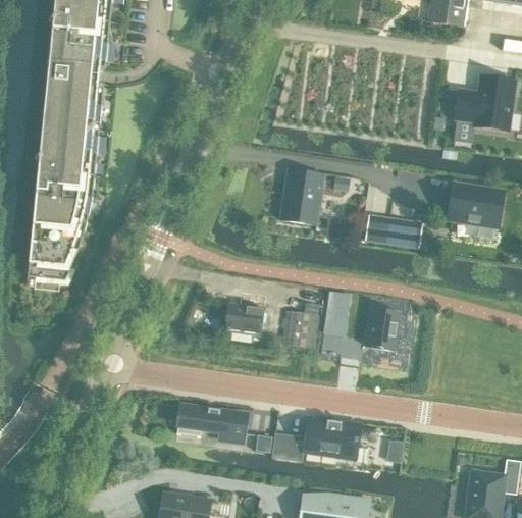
[(54,0),(27,275),(64,279),(68,272),(70,268),(73,259),(79,246),(84,232),(87,219),(90,204),(93,190),(103,80),(111,0),(54,0)]
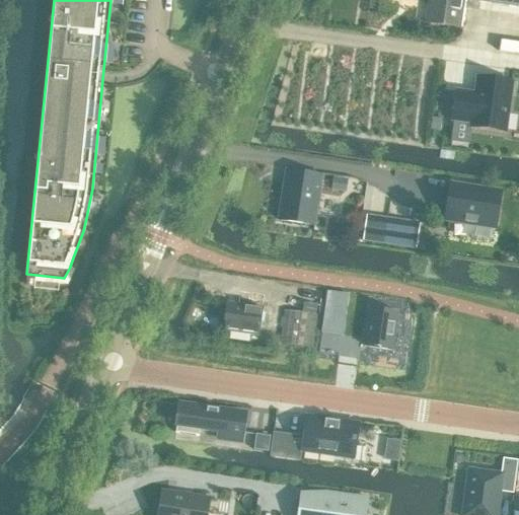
[(427,0),(425,19),(460,25),(463,0),(427,0)]
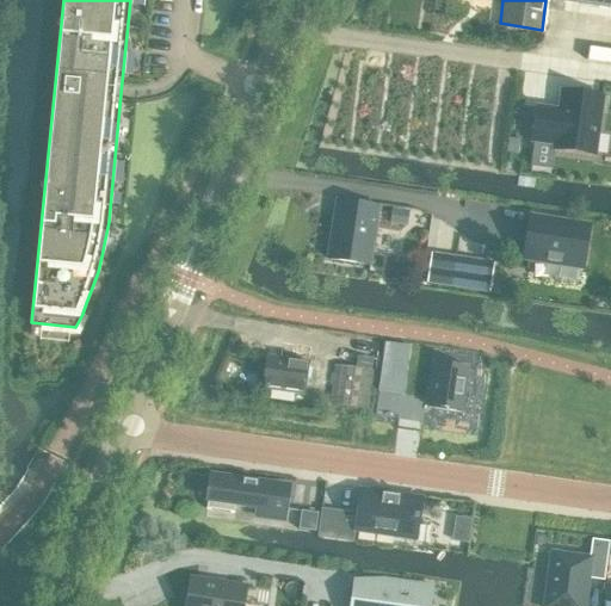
[(537,104),(532,138),(536,138),(532,162),(550,165),(554,147),(594,152),(603,93),(561,87),(559,106),(537,104)]
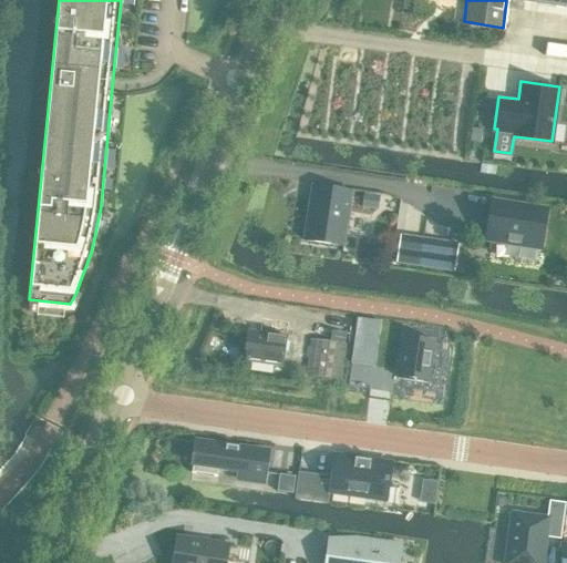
[(472,125),(471,139),(481,140),(482,128),(472,125)]
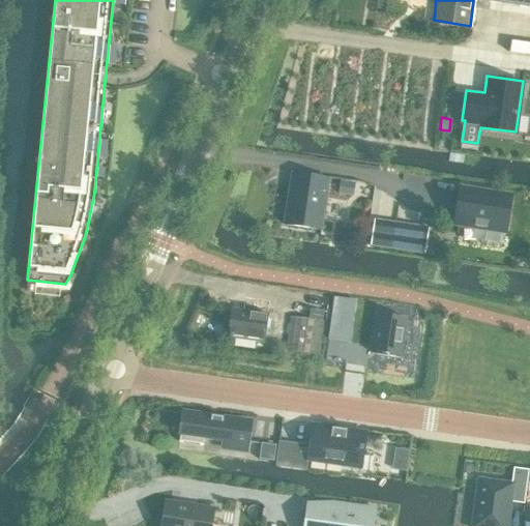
[(291,171),(283,223),(320,228),(321,224),(323,211),(328,176),(291,171)]
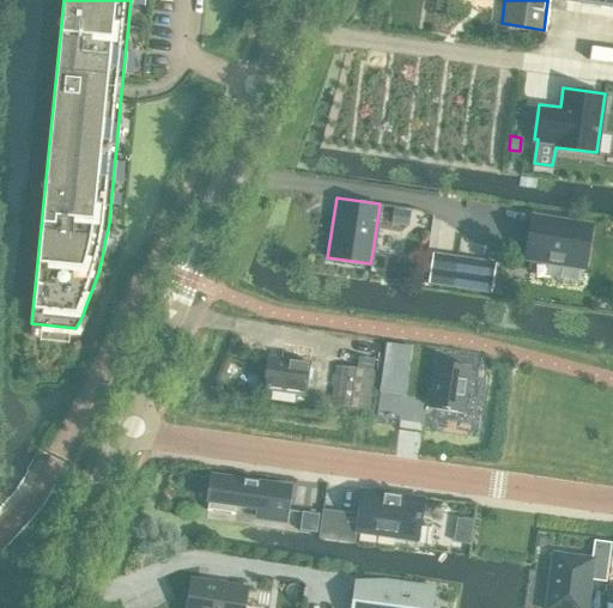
[(393,207),(392,220),(405,223),(407,210),(393,207)]
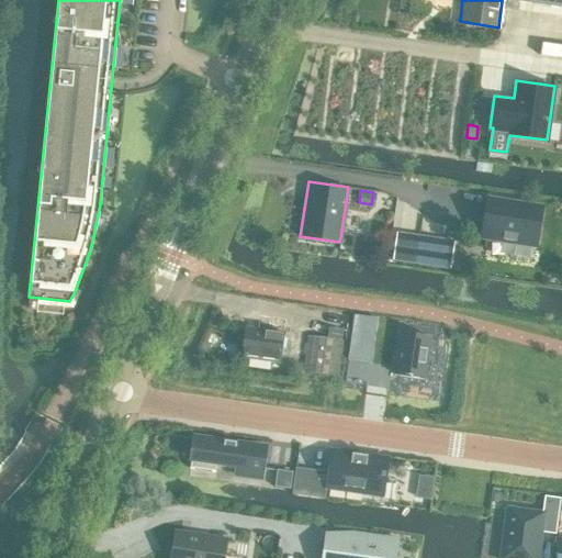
[(483,235),(535,244),(540,205),(489,197),(483,235)]
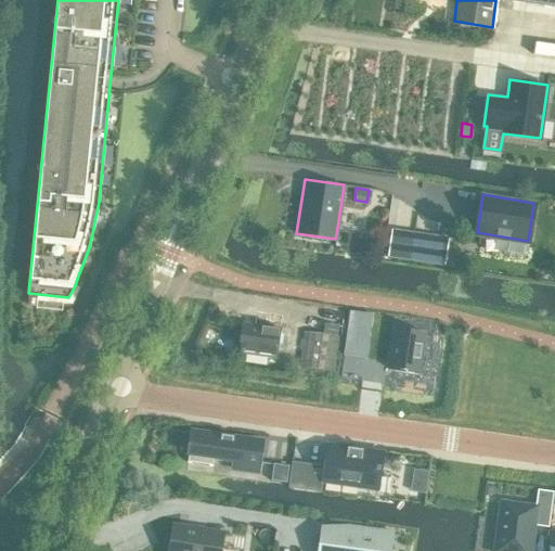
[(391,227),(388,255),(444,263),(449,235),(391,227)]
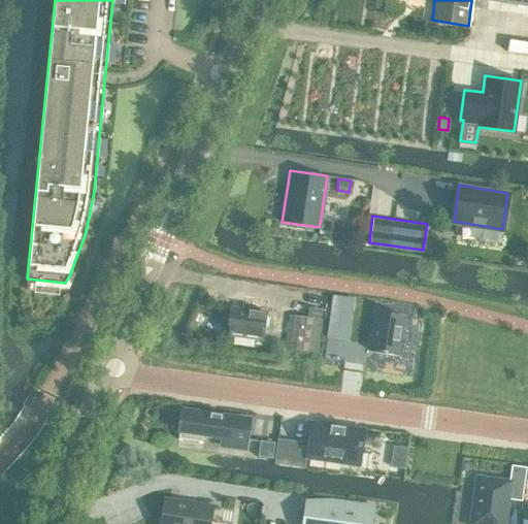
[(427,231),(426,244),(436,246),(438,233),(427,231)]
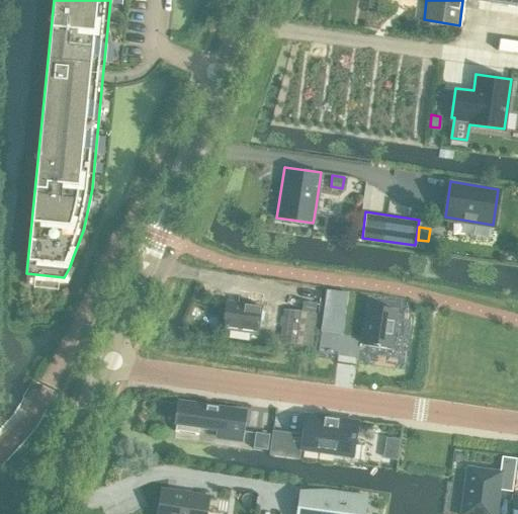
[(227,300),(223,327),(224,328),(224,327),(256,332),(257,332),(261,305),(261,297),(262,291),(240,288),(239,295),(238,302),(228,301),(228,300),(227,300)]
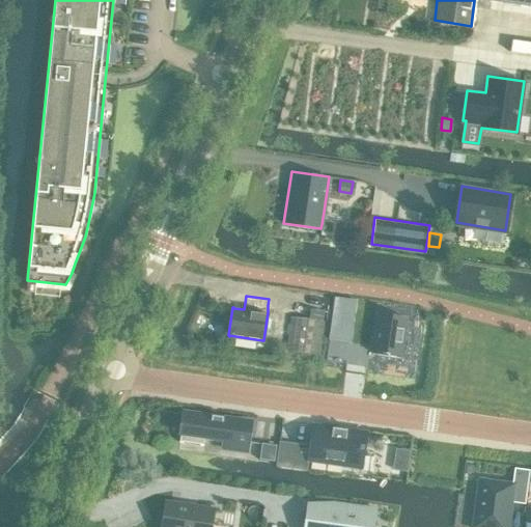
[(335,296),(332,316),(353,320),(356,299),(335,296)]
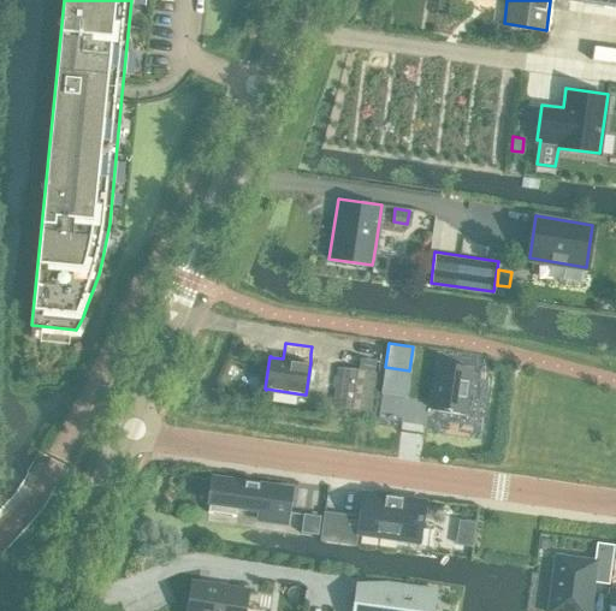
[(337,366),(332,402),(368,408),(374,372),(375,360),(362,357),(360,369),(337,366)]
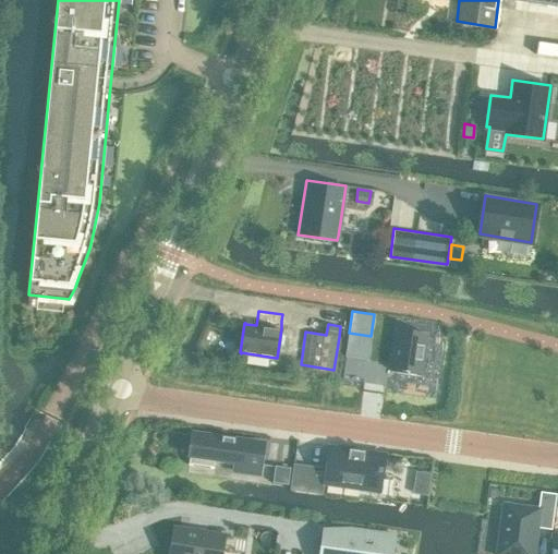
[(397,329),(391,369),(421,373),(426,334),(397,329)]
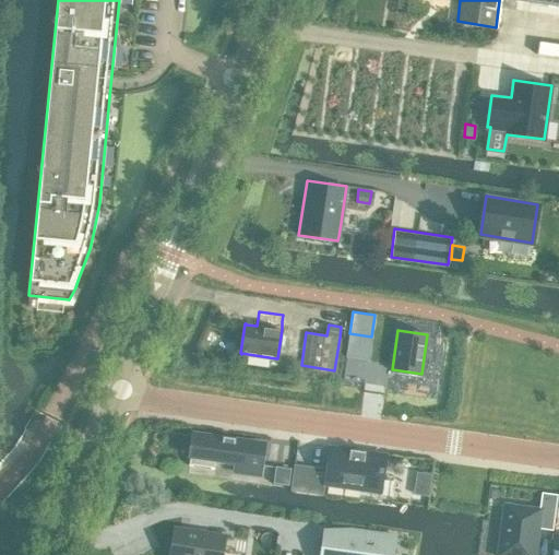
[(193,433),(189,463),(214,467),(214,460),(235,463),(234,469),(260,473),(264,443),(193,433)]
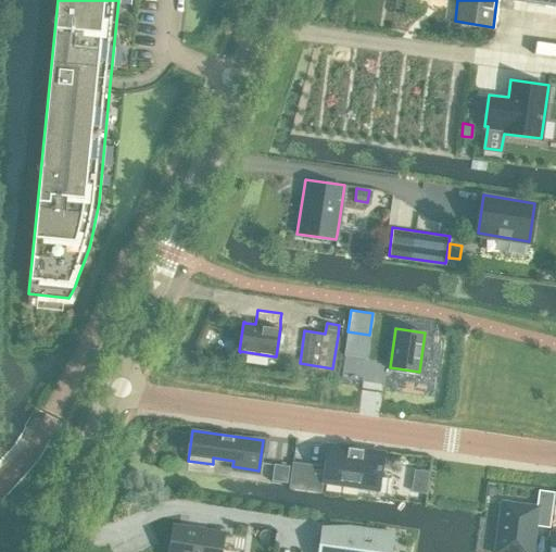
[(325,465),(323,478),(378,487),(380,472),(381,467),(380,467),(382,453),(363,450),(348,448),(328,446),(326,460),(325,460),(325,464),(325,465)]
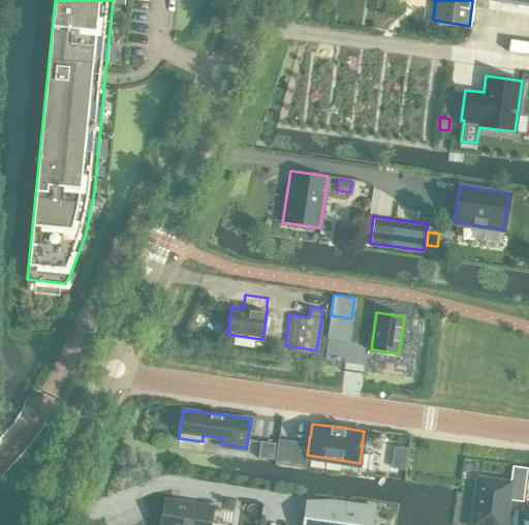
[(278,437),(277,451),(296,453),(297,441),(280,439),(280,438),(278,437)]
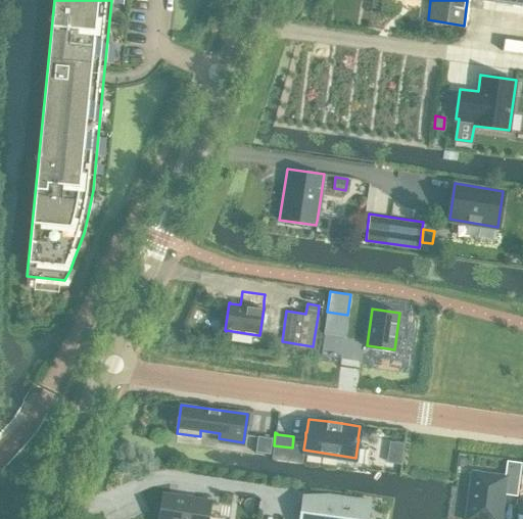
[(257,434),(255,451),(270,453),(272,436),(257,434)]
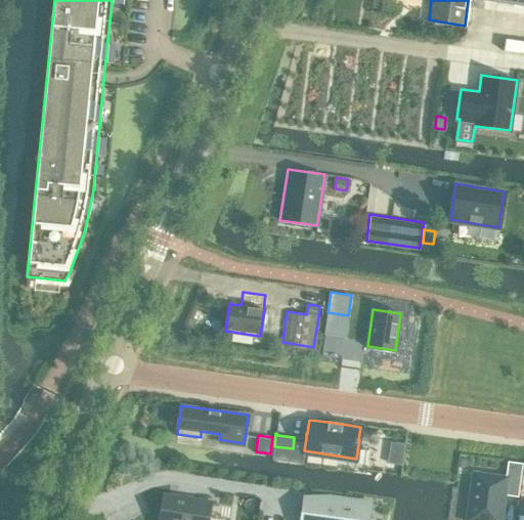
[(391,440),(388,460),(401,462),(404,442),(391,440)]
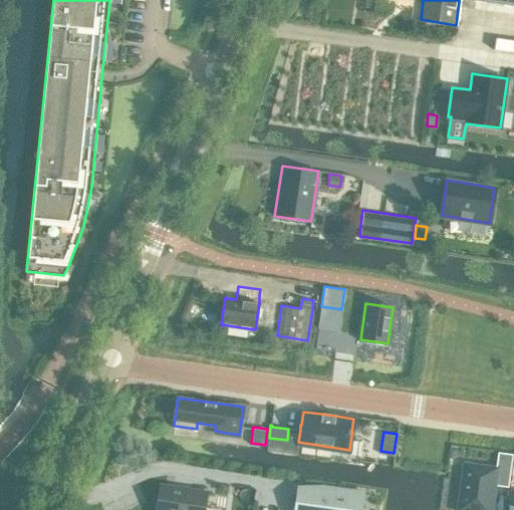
[(464,462),(457,509),(460,509),(491,509),(495,484),(506,485),(508,486),(512,453),(498,451),(496,467),(464,462)]
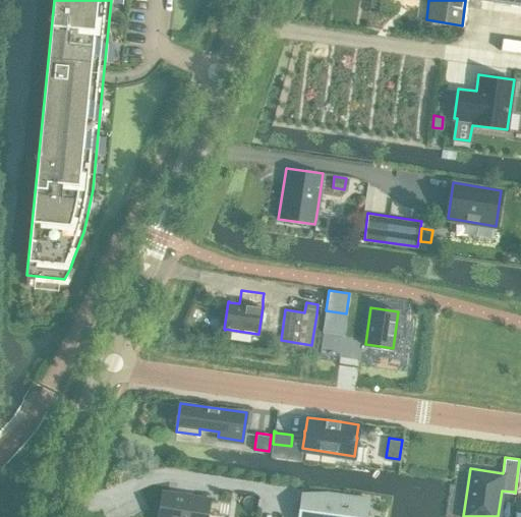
[(206,516),(209,498),(162,491),(157,516),(206,516)]
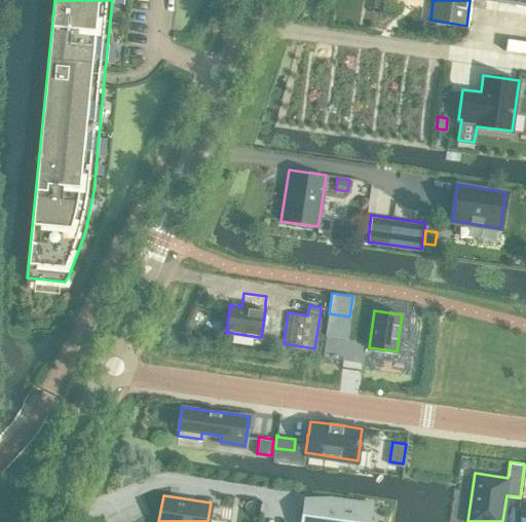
[(310,499),(306,498),(305,500),(303,518),(302,521),(368,521),(369,519),(370,505),(371,504),(330,498),(329,501),(310,499)]
